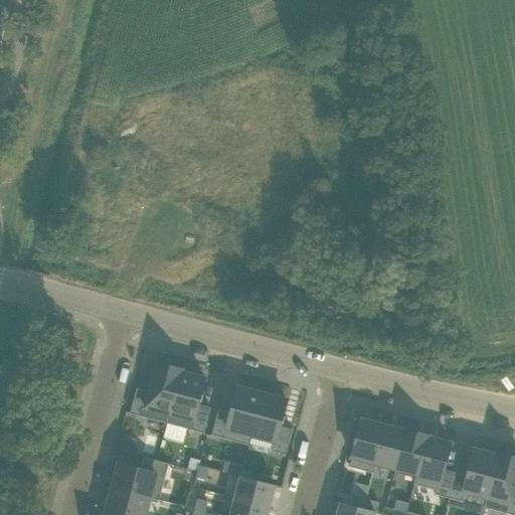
[(136,389),(129,414),(166,423),(180,372),(181,373),(181,370),(156,364),(149,392),(136,389)]
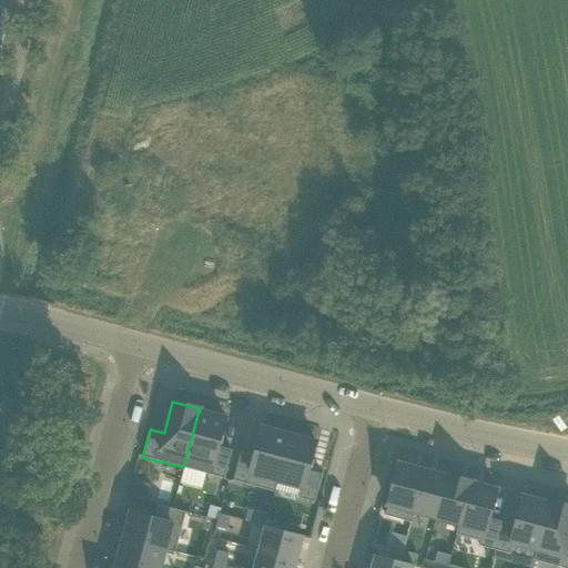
[(199,411),(183,467),(224,478),(231,450),(217,447),(225,418),(220,417),(221,414),(204,409),(203,413),(200,412),(199,411)]
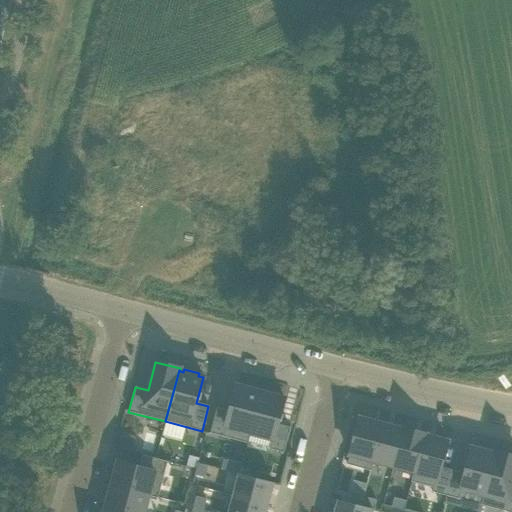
[(216,408),(210,433),(247,443),(250,434),(249,434),(260,392),(236,385),(229,411),(216,408)]
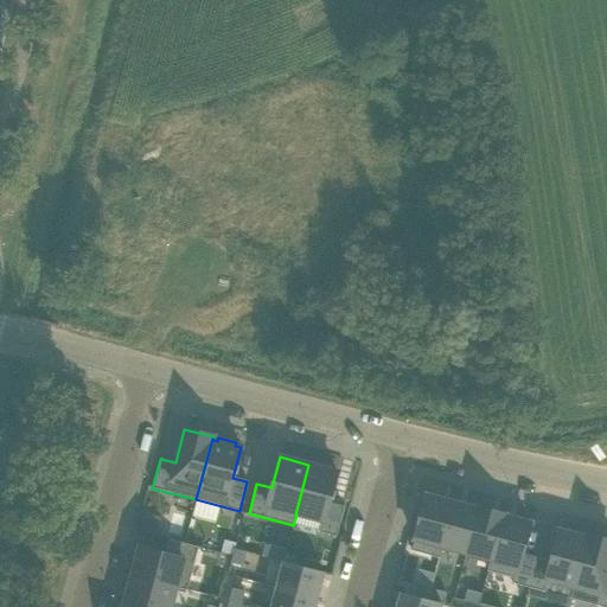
[(293,525),(292,530),(318,537),(319,532),(336,536),(344,508),(328,503),(337,472),(331,471),(332,468),(314,464),(314,466),(308,465),(295,515),(296,515),(293,525)]
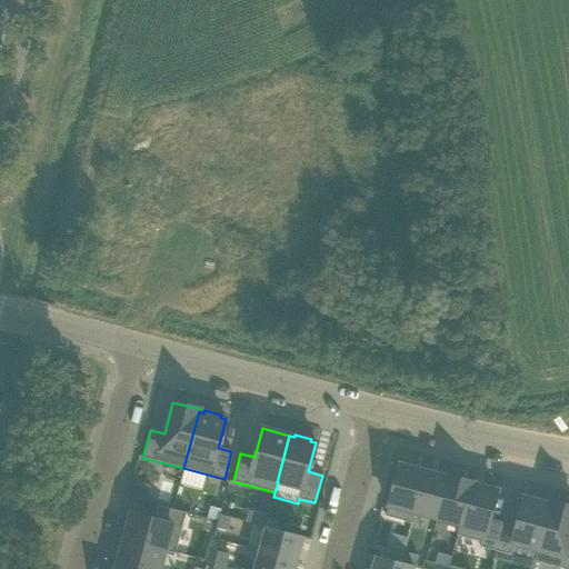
[(391,493),(386,516),(412,523),(415,512),(413,512),(425,471),(399,465),(396,477),(393,476),(389,493),(391,493)]
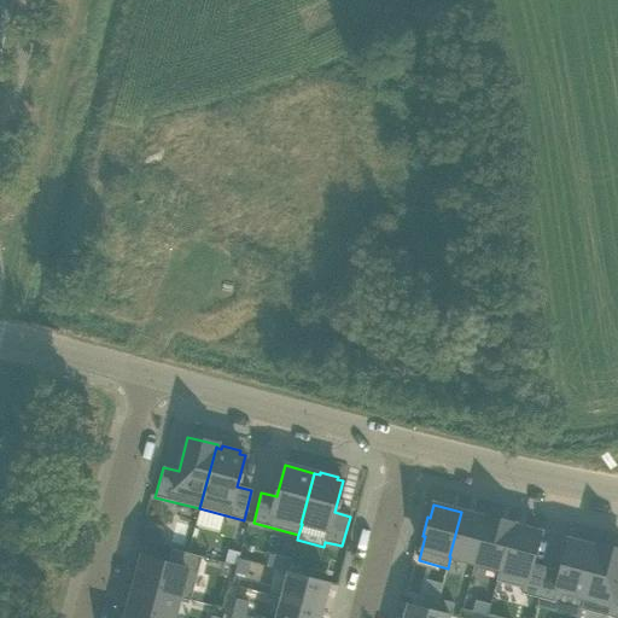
[(461,512),(449,557),(450,557),(474,564),(487,519),(485,518),(461,512)]
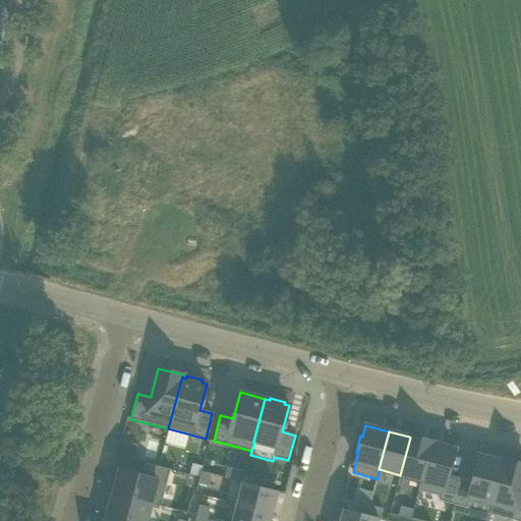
[(410,438),(400,475),(420,480),(421,480),(431,443),(432,444),(432,442),(409,436),(409,437),(410,438)]
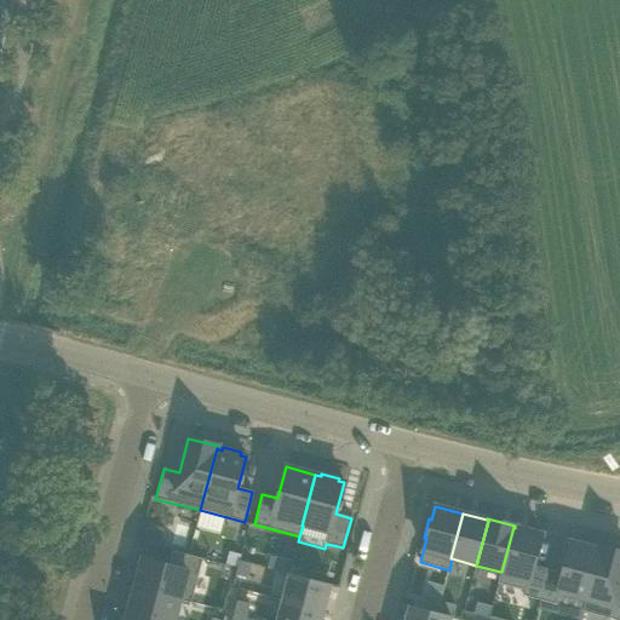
[(500,572),(497,583),(524,590),(523,596),(539,600),(547,570),(533,566),(541,534),(515,528),(514,527),(501,572),(500,572)]
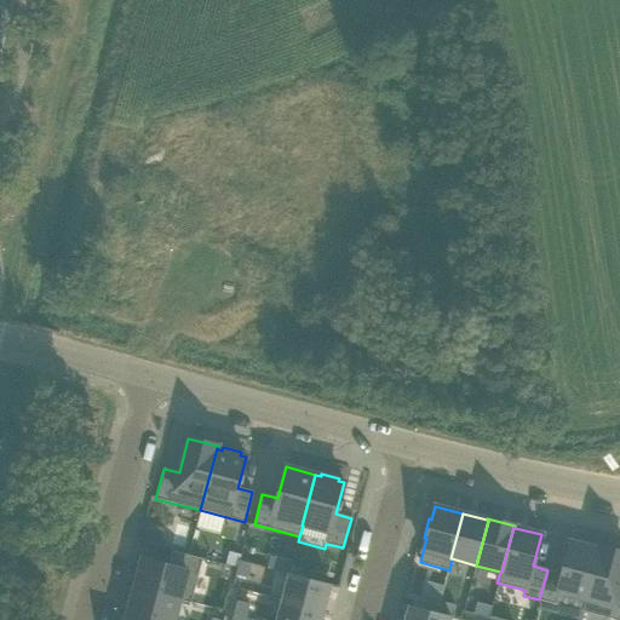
[(547,570),(539,600),(556,604),(558,593),(585,601),(586,601),(600,550),(598,550),(593,549),(595,546),(577,541),(577,544),(570,543),(562,574),(547,570)]
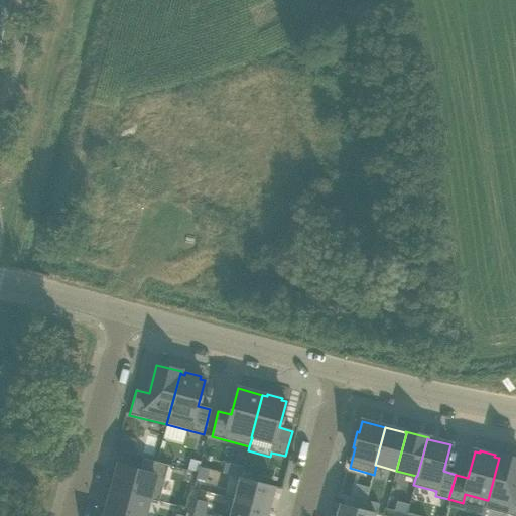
[(487,500),(484,509),(512,515),(515,515),(515,460),(499,456),(498,458),(499,458),(488,500),(487,500)]
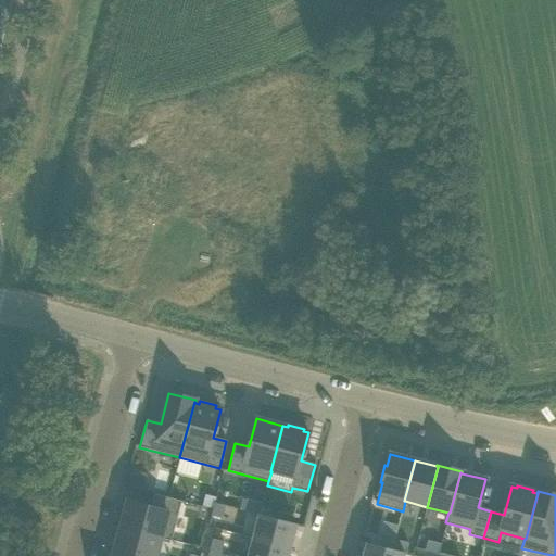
[(127,502),(121,527),(161,538),(161,539),(171,541),(181,502),(154,494),(150,507),(127,502)]
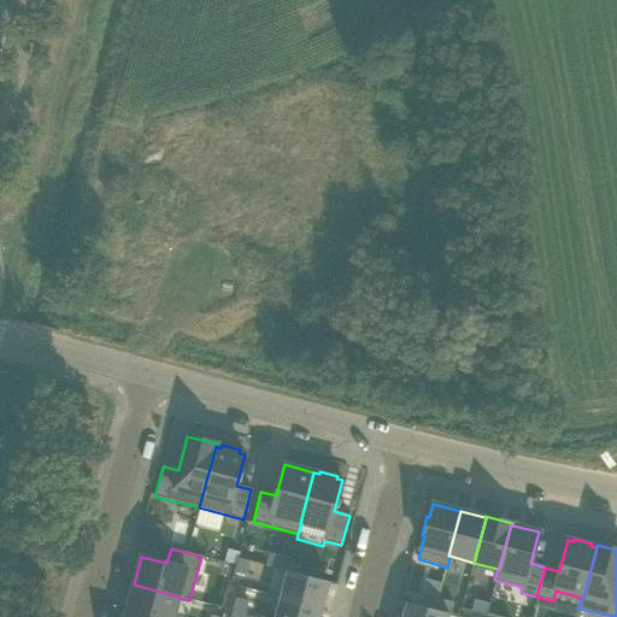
[(228,550),(224,563),(236,565),(239,558),(240,553),(228,550)]
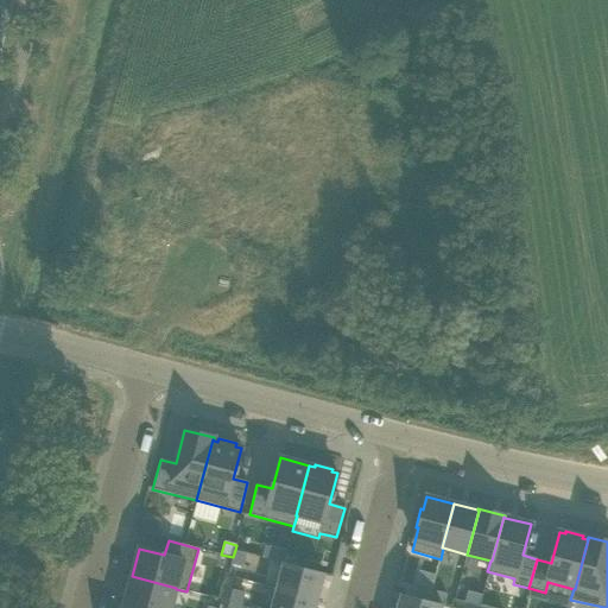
[(233,557),(230,564),(242,567),(246,552),(235,550),(233,557)]
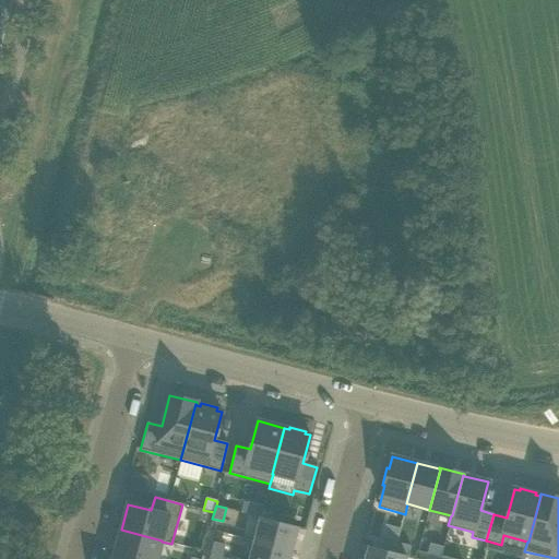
[(260,518),(253,542),(292,551),(298,527),(260,518)]
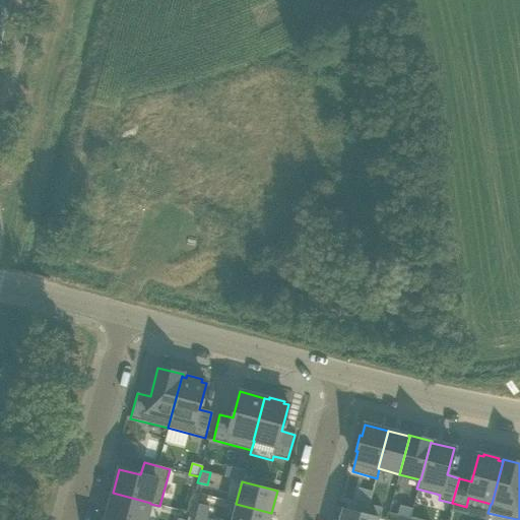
[(113,493),(108,514),(131,519),(145,519),(150,504),(150,503),(113,493)]
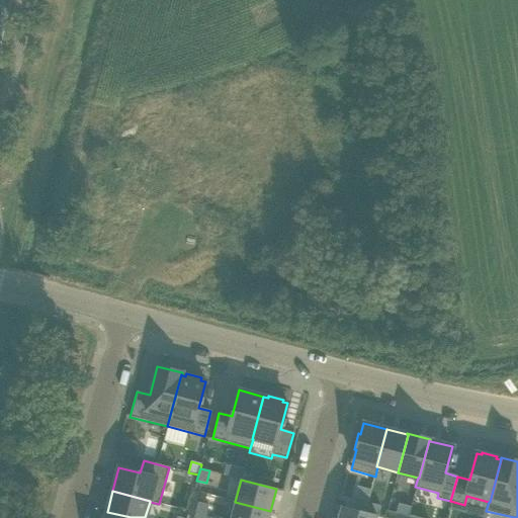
[(354,499),(352,509),(364,512),(367,502),(354,499)]
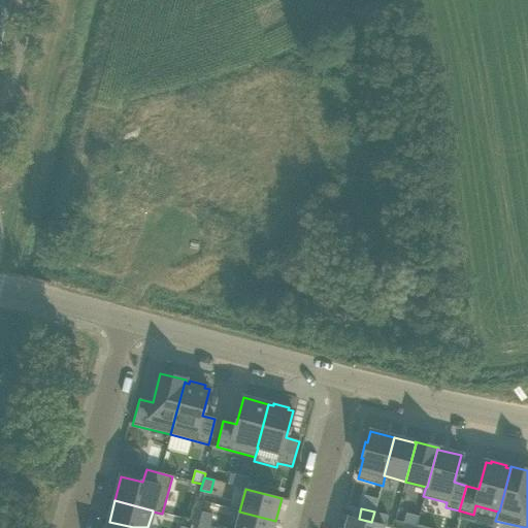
[(202,512),(199,524),(209,526),(212,514),(202,512)]
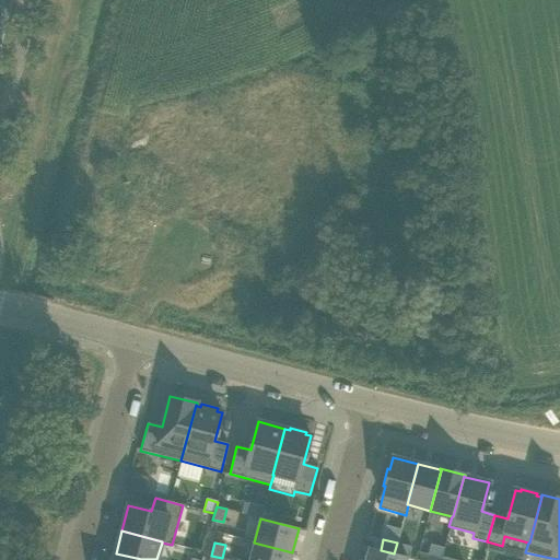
[(254,543),(249,559),(290,559),(292,552),(254,543)]
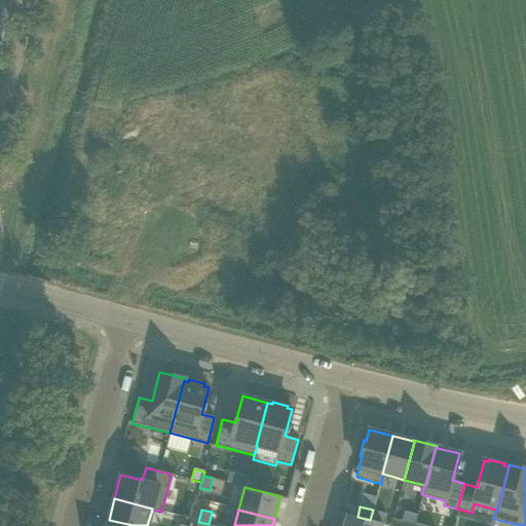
[(373,510),(370,520),(380,523),(382,523),(383,523),(385,514),(373,510)]
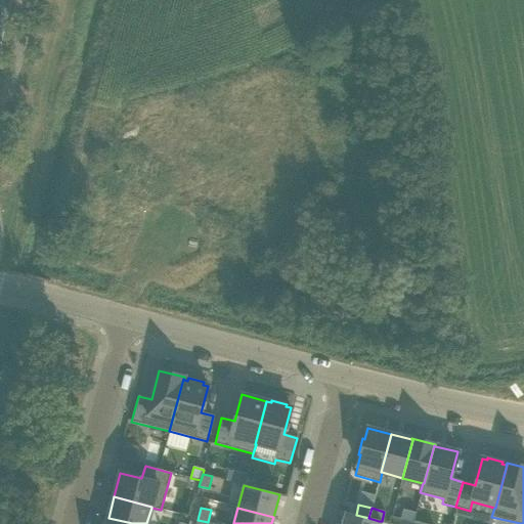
[(403,509),(400,519),(413,522),(416,513),(403,509)]
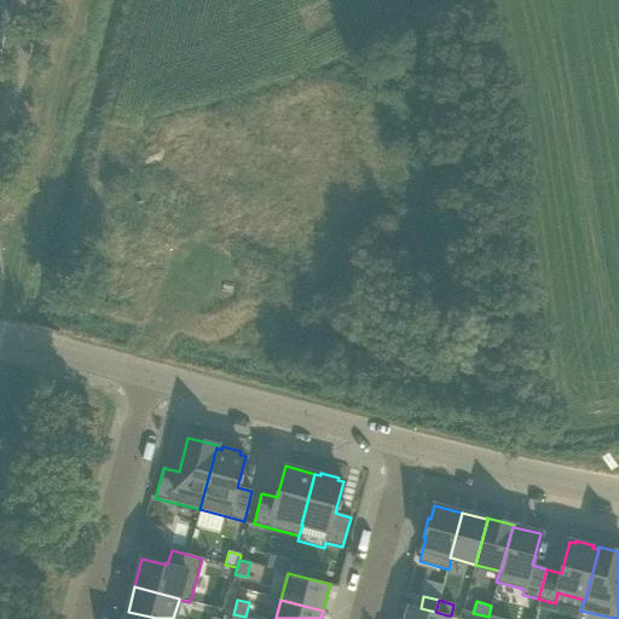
[(408,605),(403,618),(449,618),(450,615),(435,612),(421,608),(408,605)]
